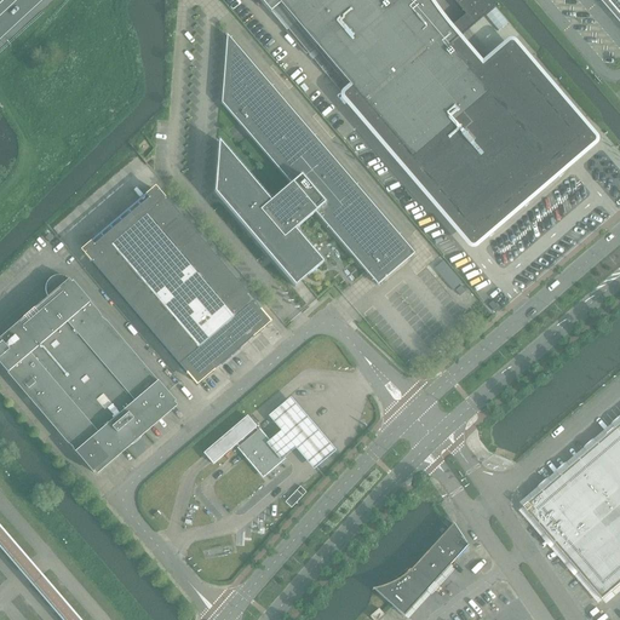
[(258,0),(306,55),(315,47),(349,86),(375,118),(388,132),(386,135),(392,141),(392,142),(395,139),(472,231),(550,165),(522,133),(524,132),(523,132),(517,125),(516,126),(495,102),(449,47),(459,39),(435,9),(429,0),(258,0)]
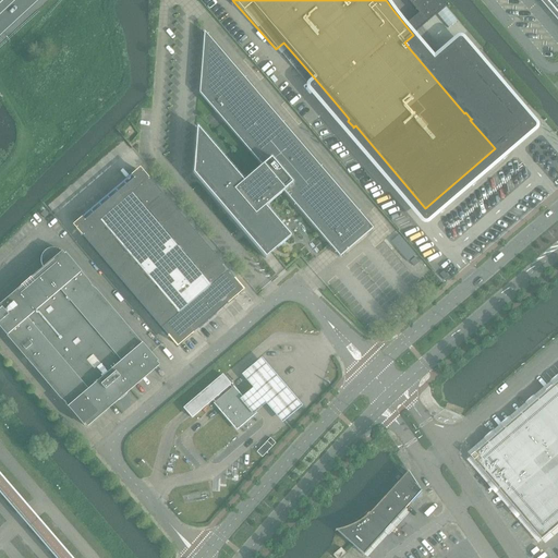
[(410,0),(408,2),(419,14),(426,23),(445,8),(438,0),(410,0)]
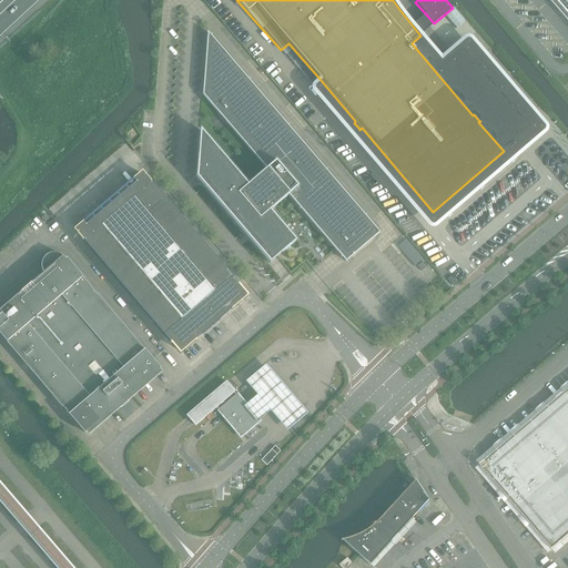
[(567,0),(555,0),(564,7),(565,6),(567,10),(567,0)]
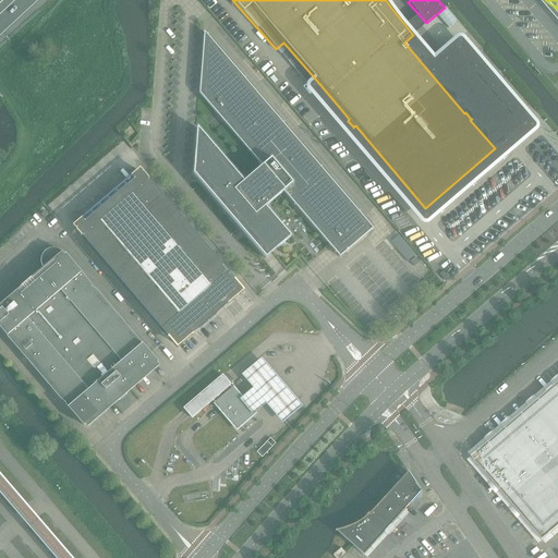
[(195,153),(193,174),(261,254),(265,259),(266,258),(264,256),(276,246),(277,249),(290,238),(265,208),(283,192),(320,234),(329,245),(339,257),(373,229),(284,126),(246,82),(204,32),(199,94),(262,167),(243,182),(196,128),(195,153)]
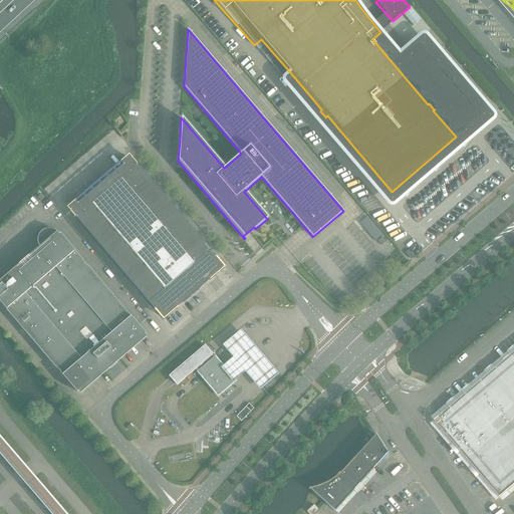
[(85,198),(70,211),(76,218),(146,299),(152,306),(163,319),(175,308),(178,307),(177,307),(181,304),(183,302),(198,289),(199,288),(205,283),(209,280),(209,281),(210,278),(218,271),(220,270),(222,267),(212,255),(193,233),(137,167),(131,160),(85,198)]
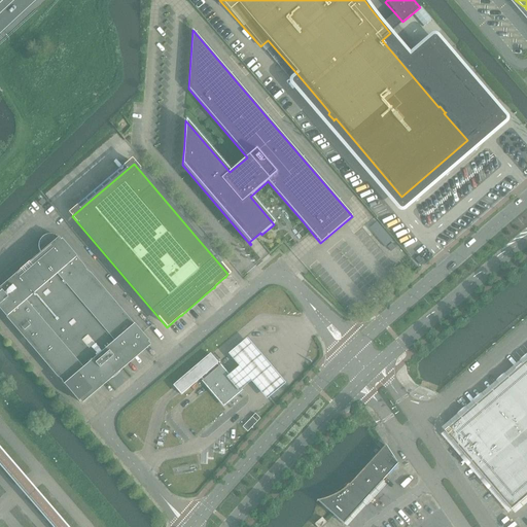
[(0,309),(79,402),(111,375),(148,344),(58,239),(56,237),(53,236),(49,235),(46,236),(44,237),(41,239),(39,241),(38,243),(38,246),(38,249),(39,251),(40,253),(43,256),(3,290),(2,291),(0,292),(0,309)]
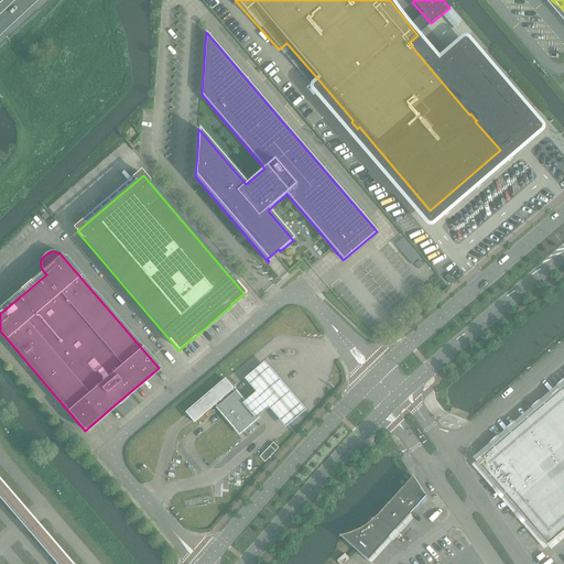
[(256,392),(243,402),(257,419),(269,409),(285,429),(306,412),(264,362),(245,380),(256,392)]
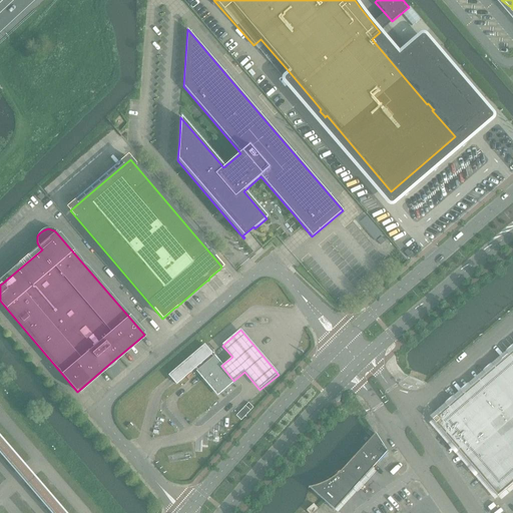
[(204,345),(168,376),(169,377),(171,379),(174,383),(176,385),(195,368),(197,370),(198,371),(197,372),(198,373),(201,376),(203,379),(217,395),(233,381),(233,380),(221,366),(220,364),(217,362),(216,360),(215,358),(214,358),(213,358),(211,355),(210,353),(207,350),(206,348),(204,345)]
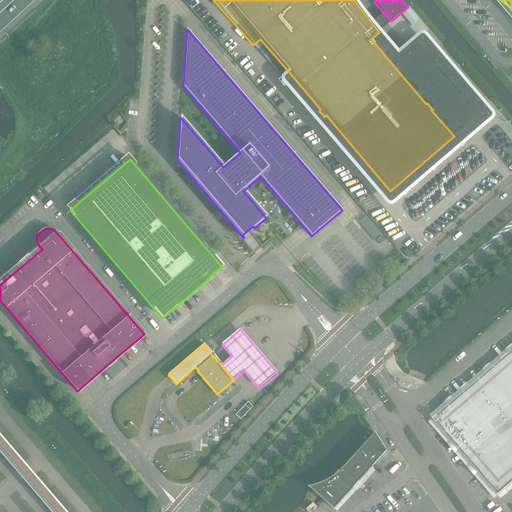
[(511,351),(439,413),(432,419),(435,423),(498,496),(511,483),(511,351)]
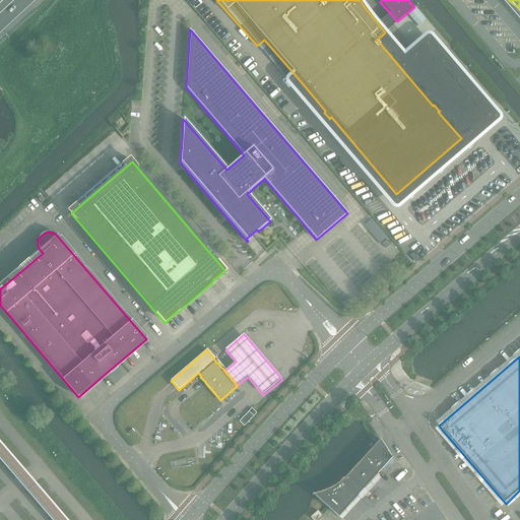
[(252,408),(239,421),(244,427),(257,413),(252,408)]
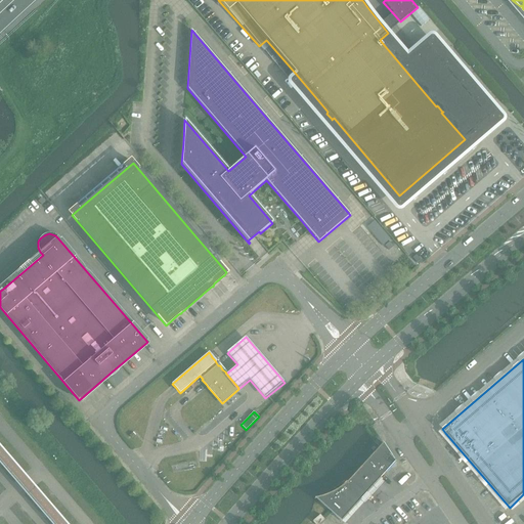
[(321,496),(314,498),(314,499),(316,498),(332,513),(341,521),(342,520),(359,500),(373,486),(379,479),(389,468),(395,462),(394,462),(387,449),(383,443),(362,465),(350,479),(347,482),(343,485),(341,487),(335,490),(329,494),(326,494),(321,496)]
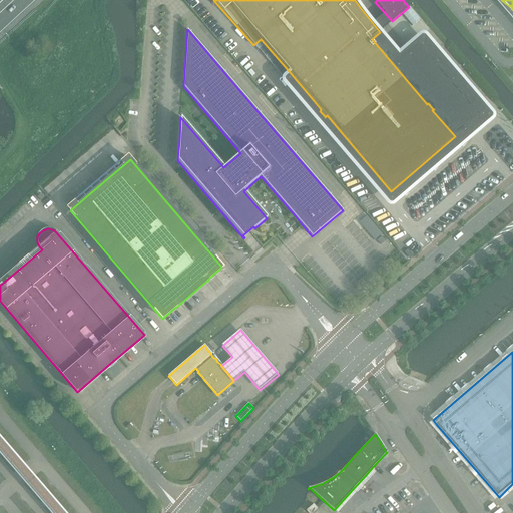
[(314,504),(306,510),(308,512),(312,512),(318,508),(317,508),(314,504)]
